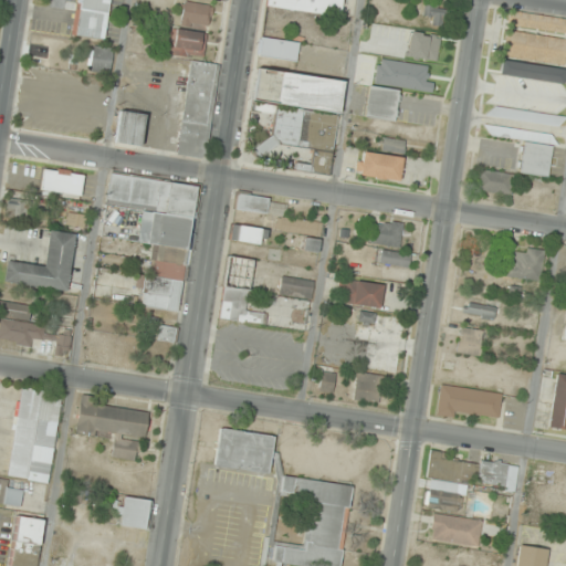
[(105,40),(111,0),(76,0),(72,37),(105,40)]
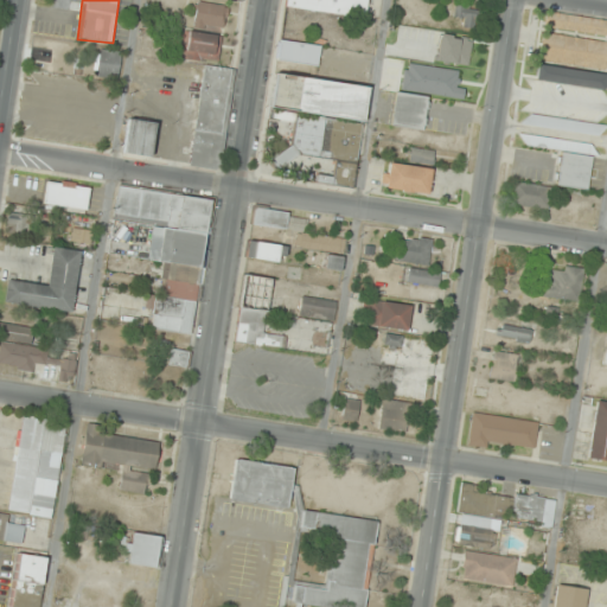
[(368,0),(285,0),(285,7),(365,20),(368,0)]
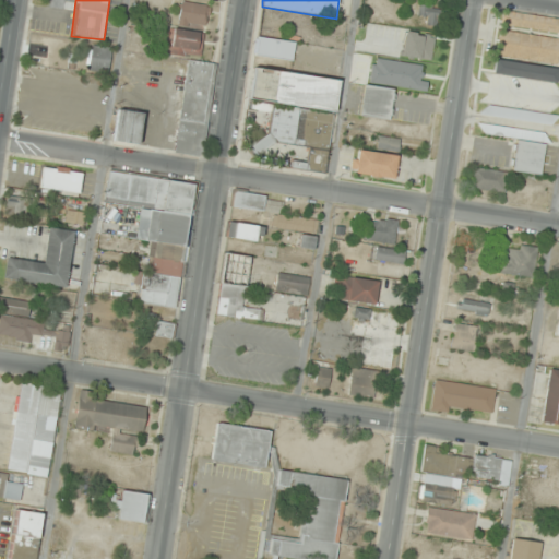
[(180,27),(206,26),(205,3),(179,4),(180,27)]
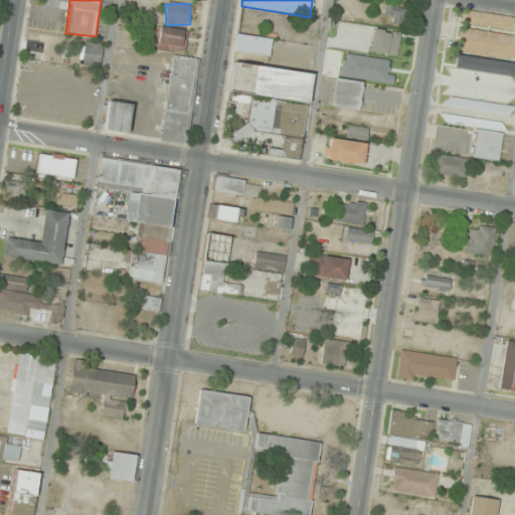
[(404,24),(404,7),(386,6),(386,23),(404,24)]
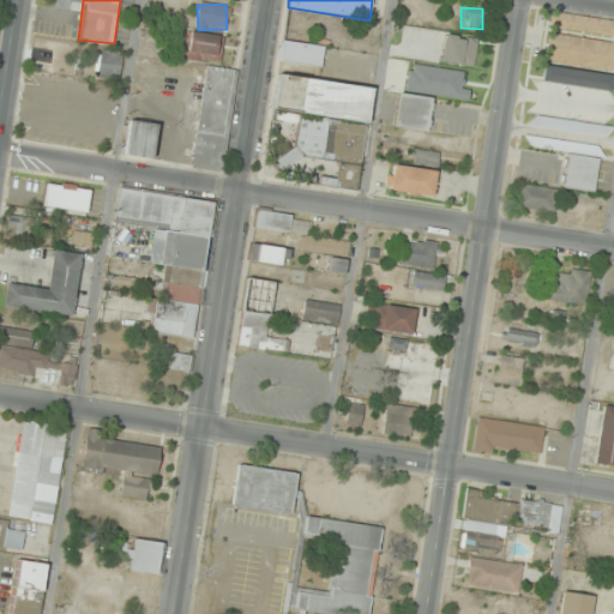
[(613,35),(613,19),(555,13),(553,29),(613,35)]
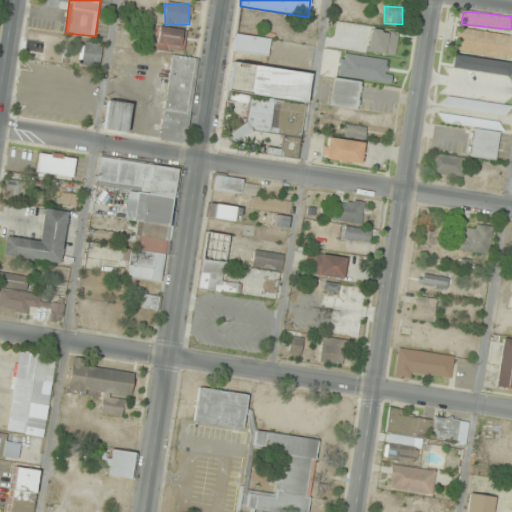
[(186,28),(147,26),(146,50),(186,51),(186,28)]
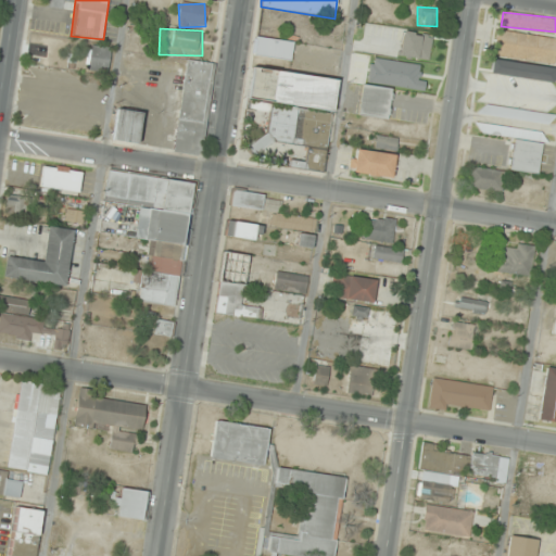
[(554,64),(555,49),(555,38),(497,30),(493,54),(554,64)]
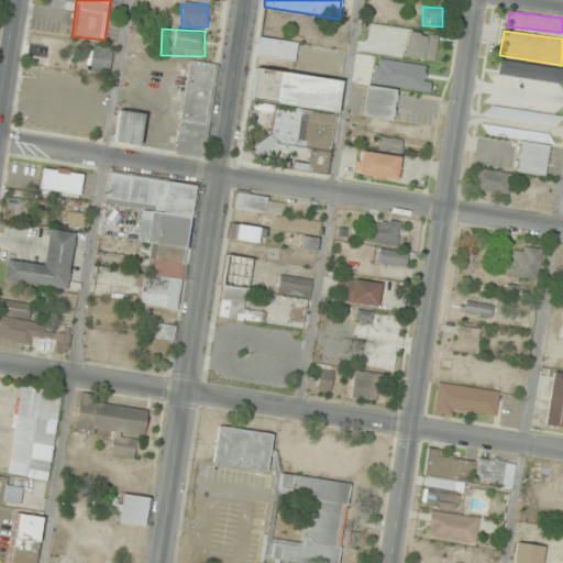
[(406,57),(435,61),(438,36),(408,33),(406,57)]
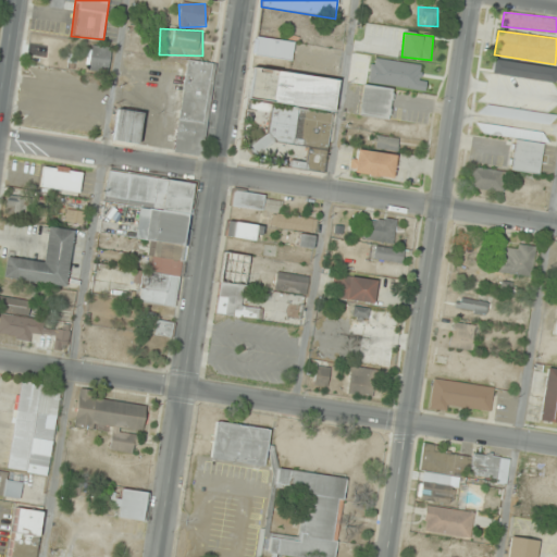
[(295,41),(255,38),(254,57),(293,60),(295,41)]
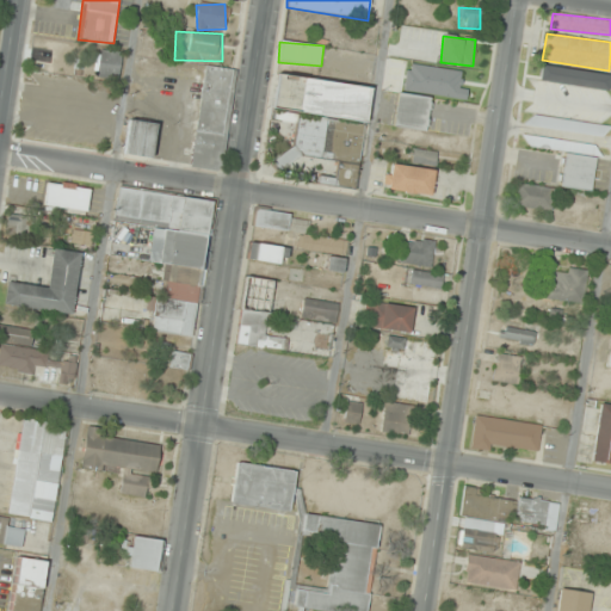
[(98,78),(119,79),(121,54),(99,53),(98,78)]
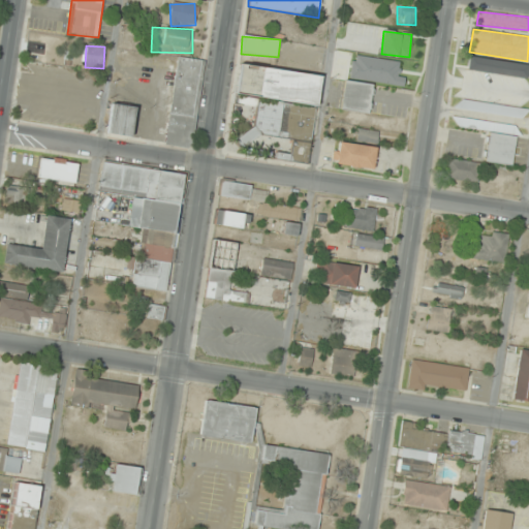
[(204,60),(176,56),(165,146),(193,149),(204,60)]
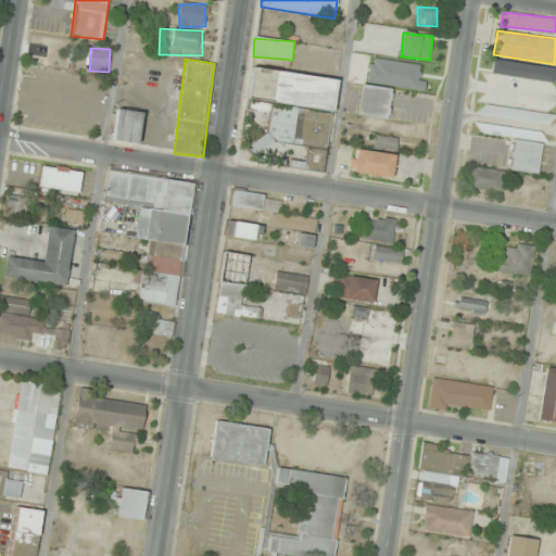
[(551,79),(552,66),(488,59),(485,72),(551,79)]
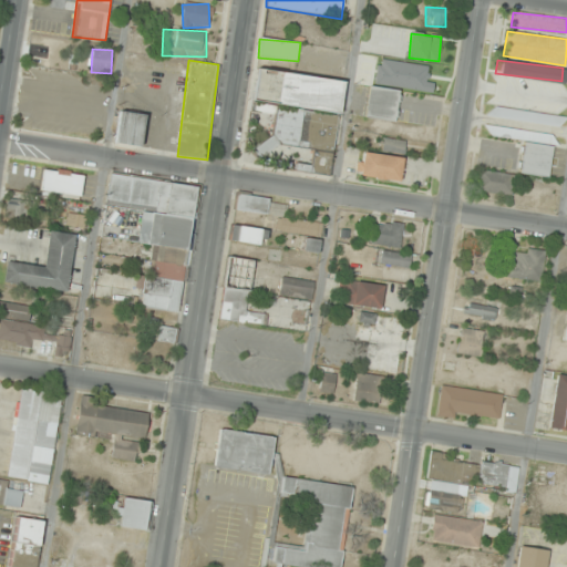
[(395,121),(399,90),(369,86),(367,119),(395,121)]
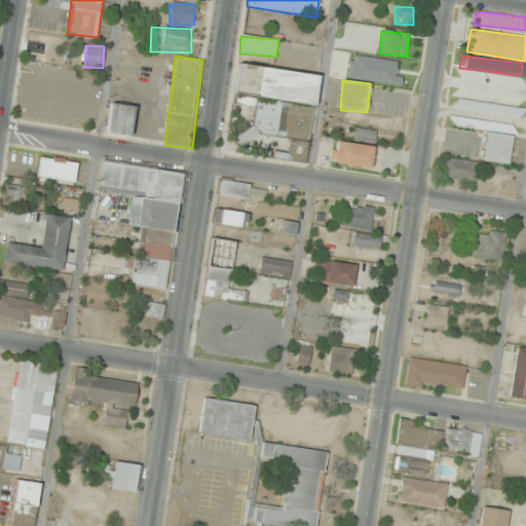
[(525,108),(457,99),(455,109),(523,118),(525,108)]
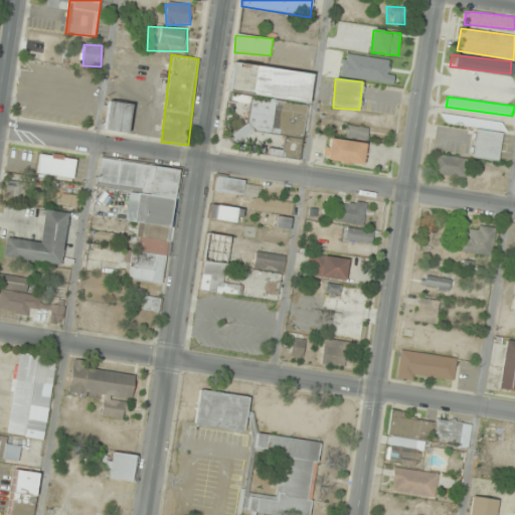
[(133,106),(110,101),(103,131),(127,136),(133,106)]
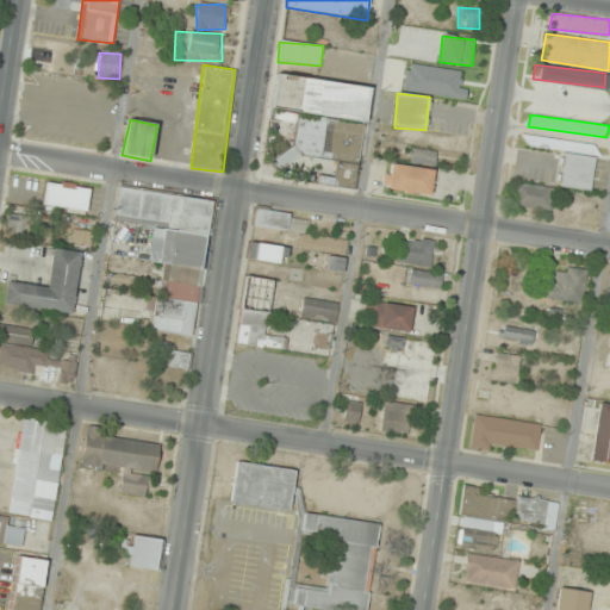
[(564,151),(560,187),(591,191),(596,145),(523,136),(522,145),(564,151)]
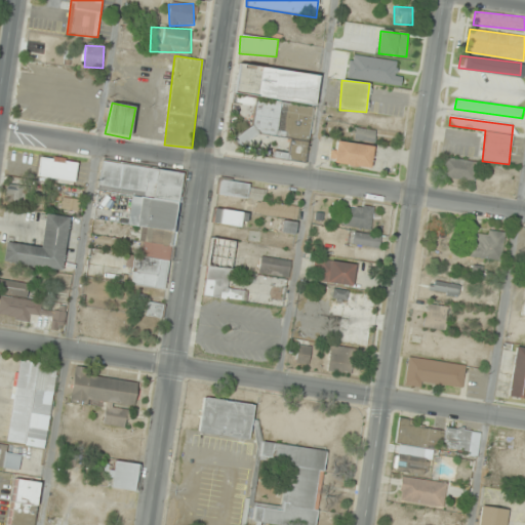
[(375,131),(356,128),(355,137),(374,140),(375,131)]
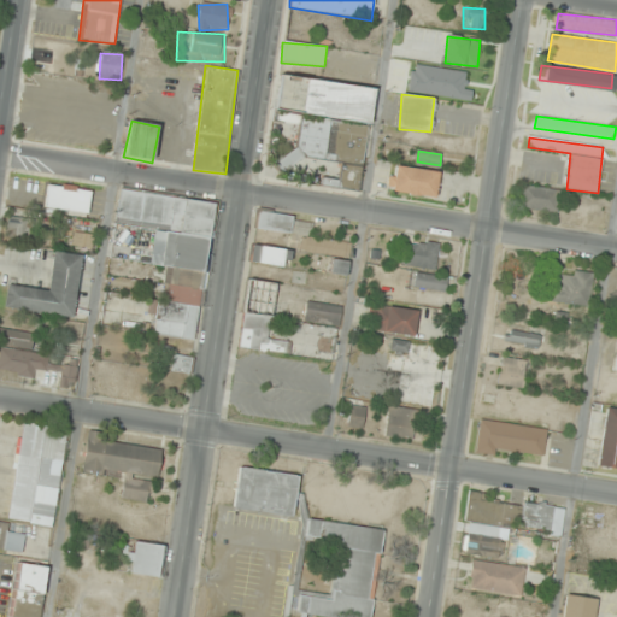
[(387,191),(435,199),(440,172),(393,164),(387,191)]
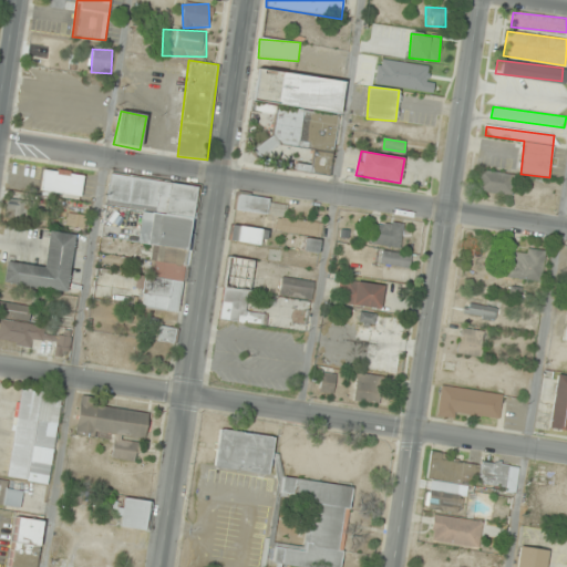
[(82,173),(44,169),(42,193),(81,196),(82,173)]
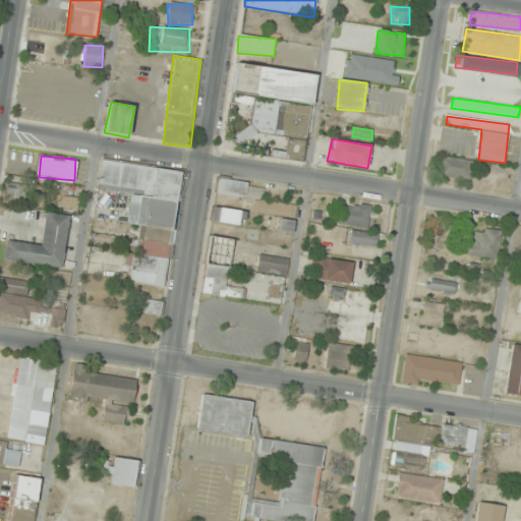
[(470,178),(471,160),(442,158),(440,176),(470,178)]
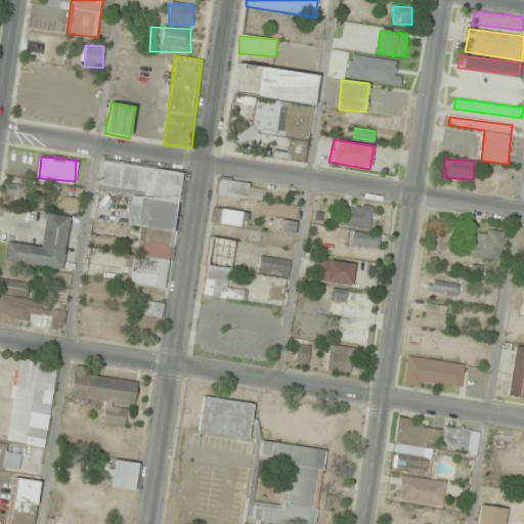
[(128,285),(166,290),(182,172),(101,161),(97,189),(131,193),(127,224),(142,226),(139,256),(132,255),(128,285)]
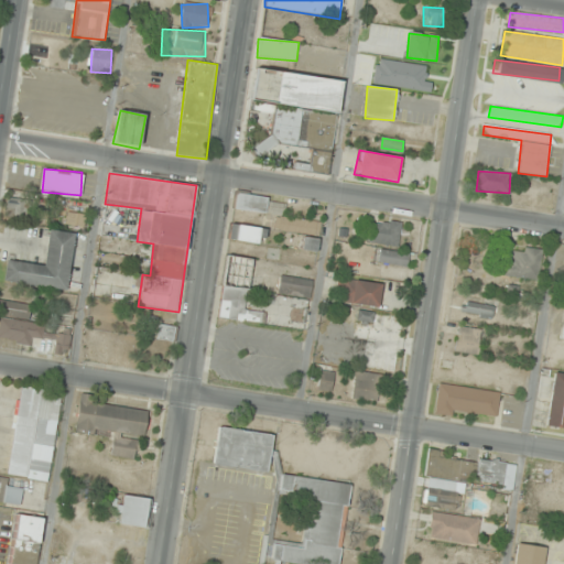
[(234,209),(264,214),(267,197),(239,193),(237,195),(234,209)]
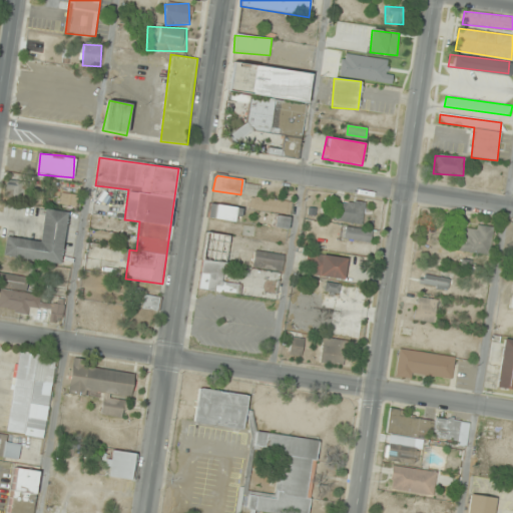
[(292,201),(250,196),(249,209),(277,212),(275,226),(288,228),(292,201)]
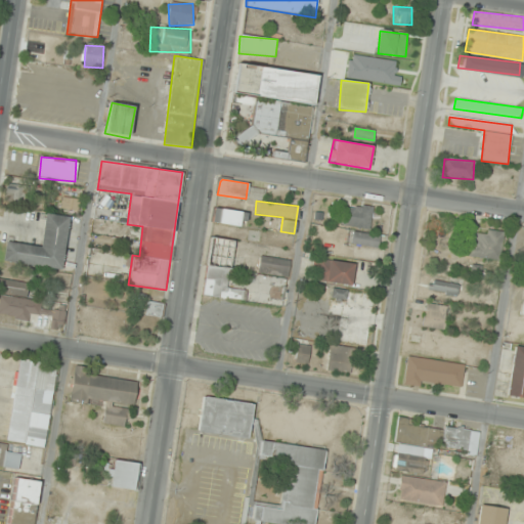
[(373,208),(341,203),(337,225),(369,229),(373,208)]
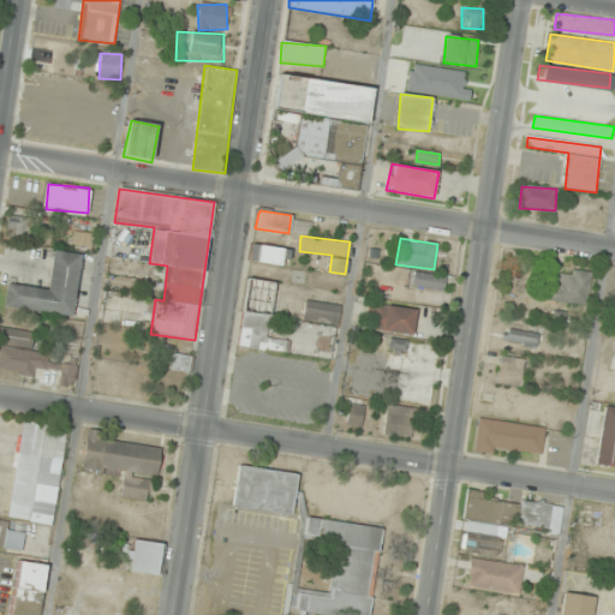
[(291,248),(249,245),(248,262),(288,266),(291,248)]
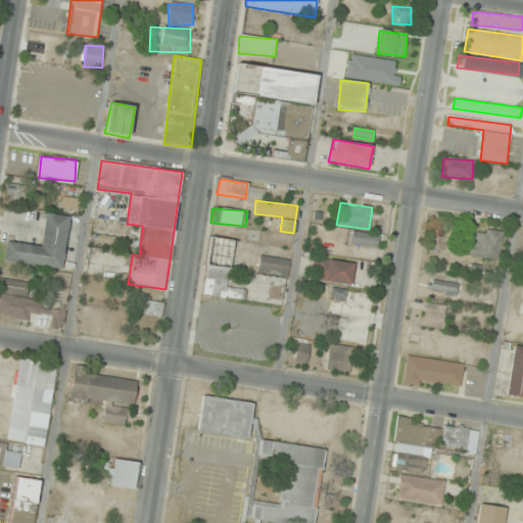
[(6,242),(3,262),(63,269),(69,216),(45,214),(42,246),(6,242)]
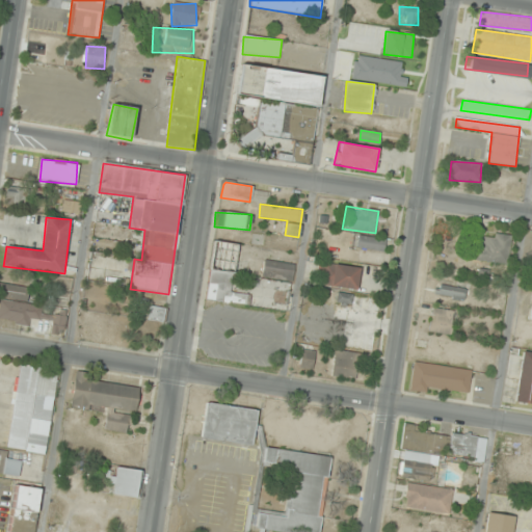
[(476,260),(506,266),(511,240),(480,234),(476,260)]
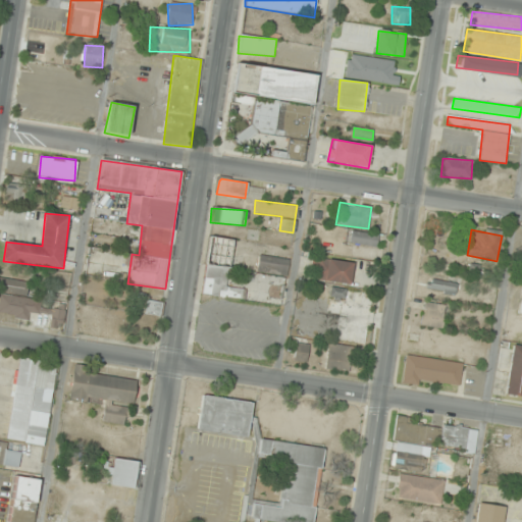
[(377,245),(377,232),(350,232),(350,245),(377,245)]
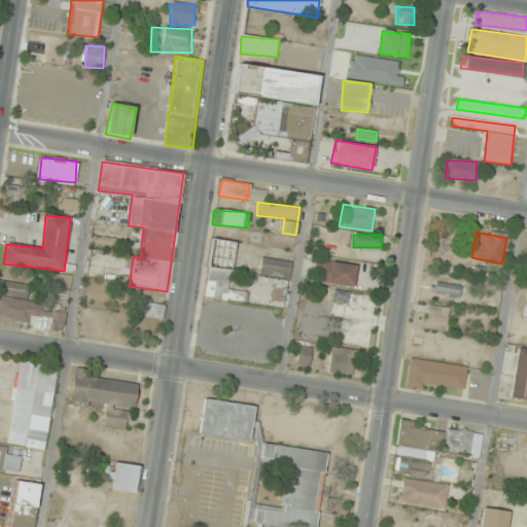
[(259,275),(289,279),(291,261),(261,257),(259,275)]
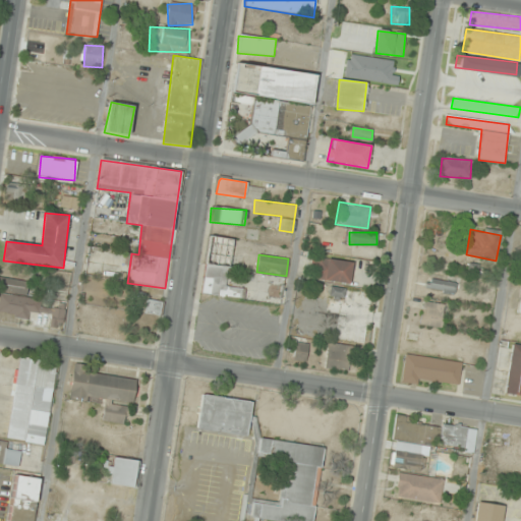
[(311,278),(349,283),(352,263),(314,256),(311,278)]
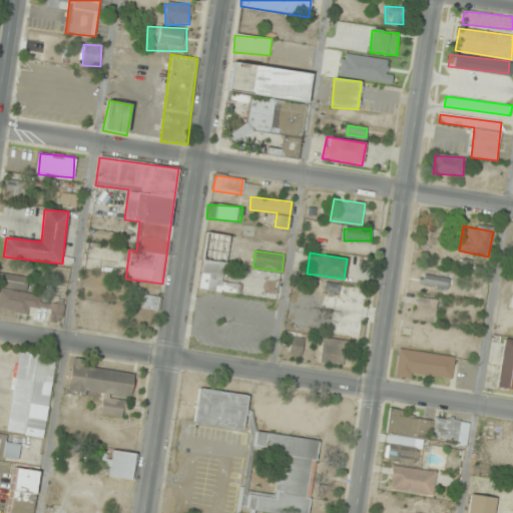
[(200,260),(222,263),(219,281),(239,284),(238,294),(196,288),(200,260)]
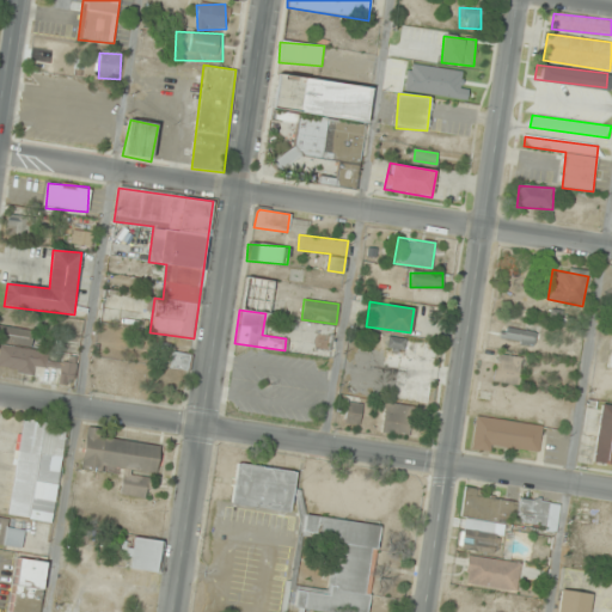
[(0,349),(0,368),(35,375),(35,369),(60,374),(57,384),(73,386),(78,361),(30,352),(34,331),(5,325),(0,349)]
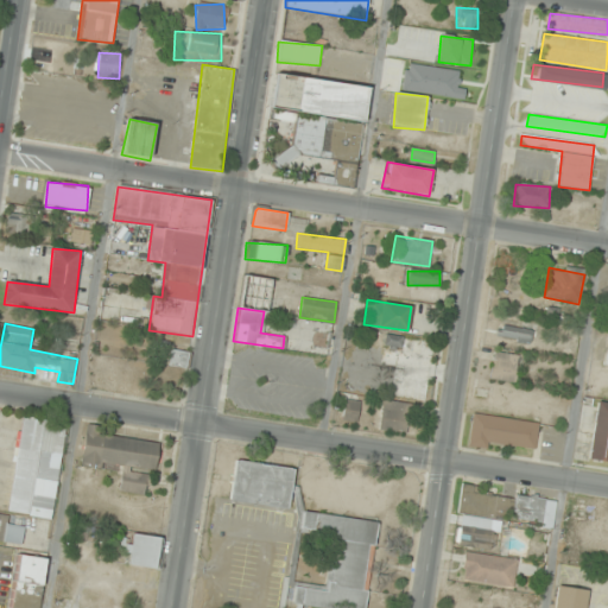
[(533,329),(501,324),(499,337),(531,343),(533,329)]
